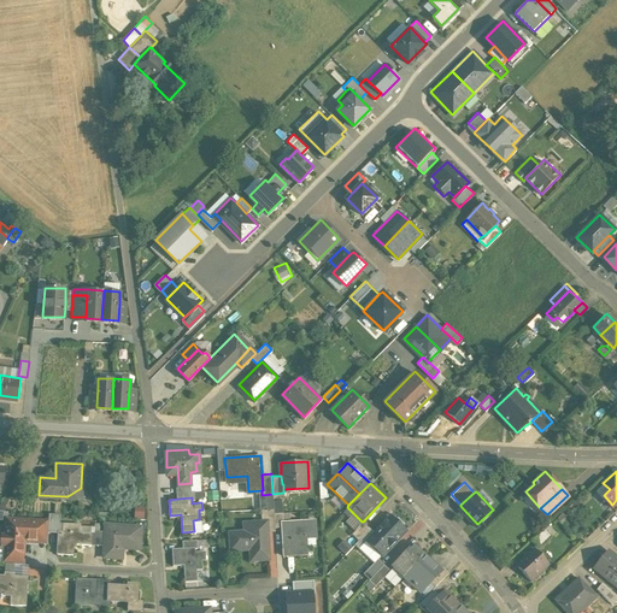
[(283,511),(274,512),(274,513),(275,526),(282,526),(282,522),(283,522),(283,511)]
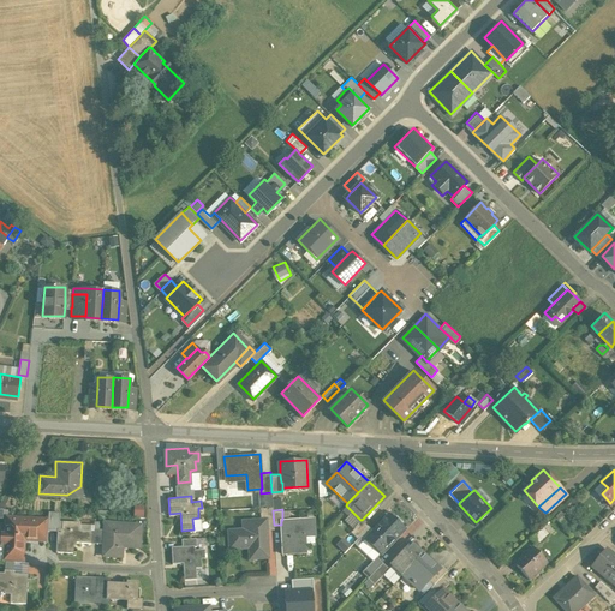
[(273,511),(261,511),(261,519),(266,517),(267,528),(274,527),(274,525),(273,511)]
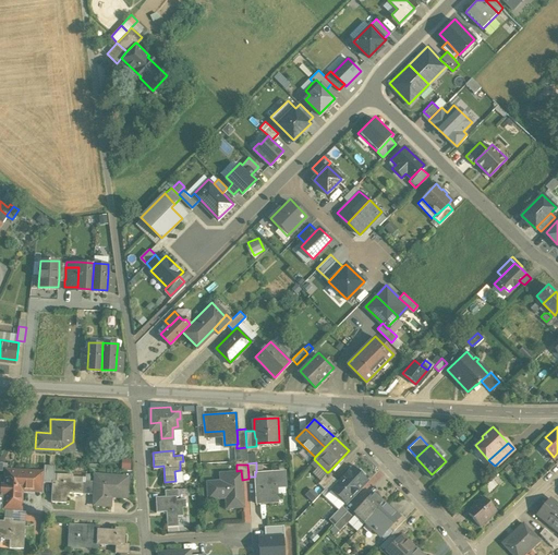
[(352,466),(331,487),(346,502),(367,480),(352,466)]
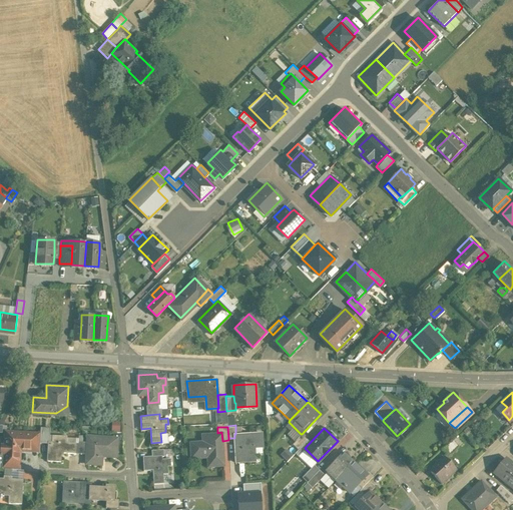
[(34,432),(6,431),(6,444),(5,452),(5,461),(19,462),(19,450),(19,449),(21,447),(22,448),(33,449),(34,432)]
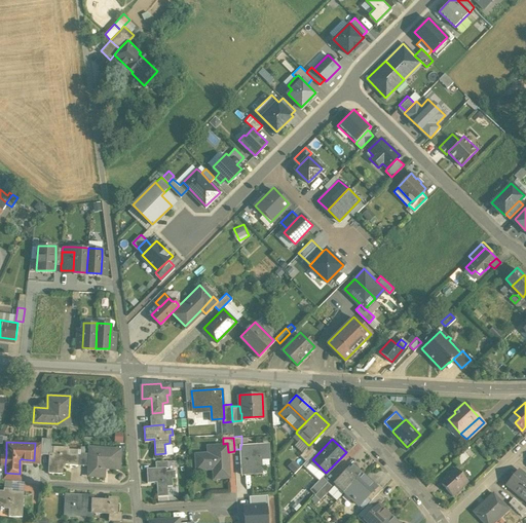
[(223,444),(208,445),(209,452),(195,453),(196,463),(214,462),(215,477),(230,476),(228,452),(227,443),(223,444)]
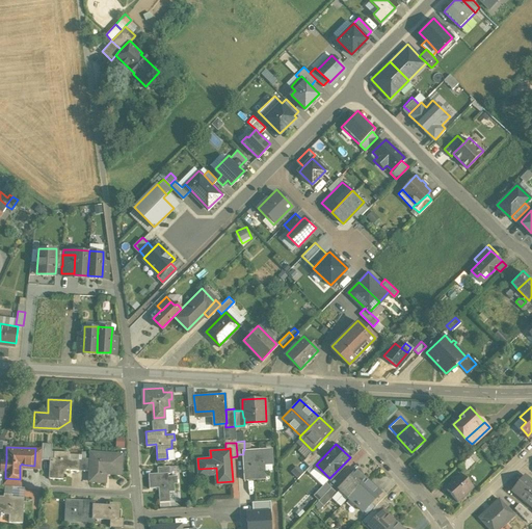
[(244,450),(243,450),(243,454),(245,478),(265,477),(264,464),(272,463),(271,448),(244,450)]
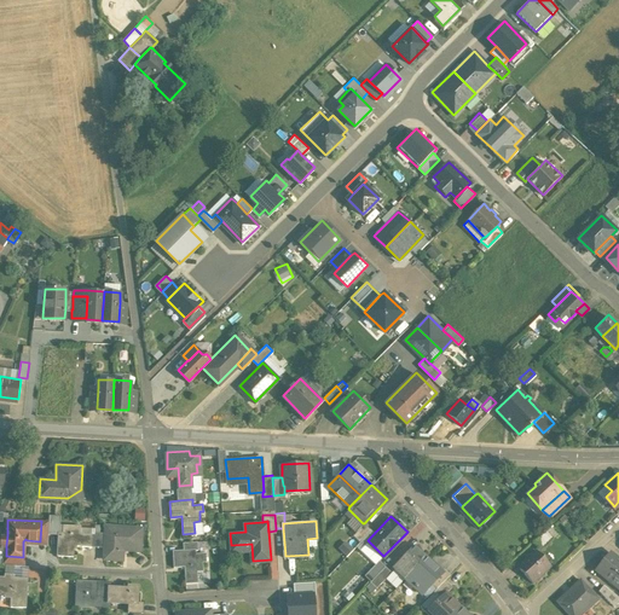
[(80,524),(63,523),(63,532),(57,531),(56,553),(74,555),(74,544),(91,545),(91,533),(80,532),(80,524)]
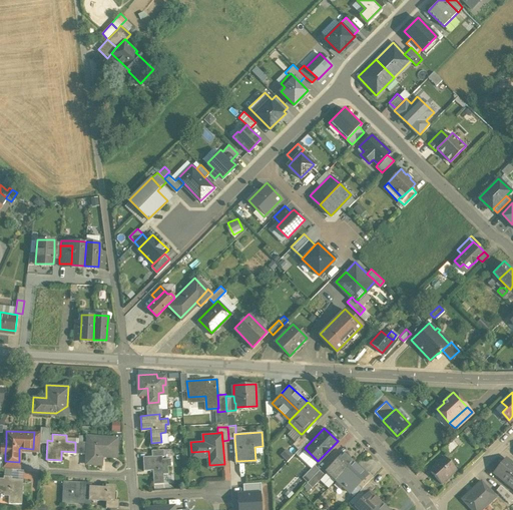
[(301,434),(292,443),(298,449),(308,439),(302,434),(301,434)]
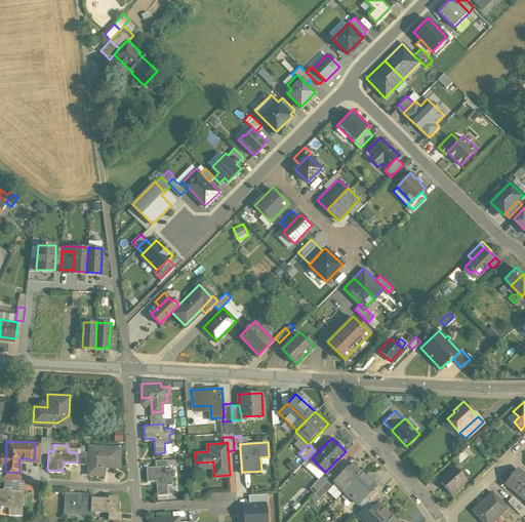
[(109,447),(94,446),(93,453),(90,452),(89,452),(89,463),(88,473),(103,473),(104,464),(118,465),(119,454),(109,454),(109,447)]
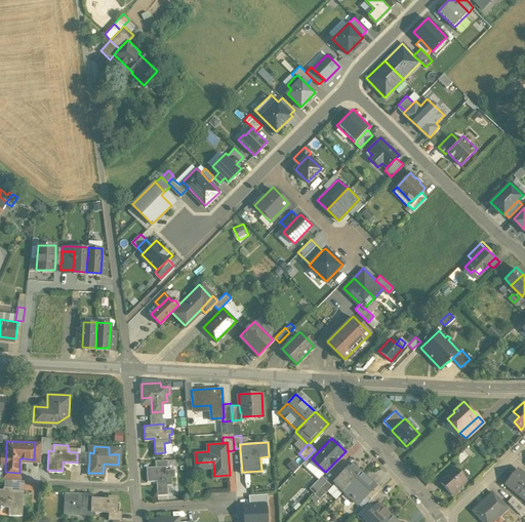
[(461,450),(451,459),(457,466),(468,455),(461,450)]
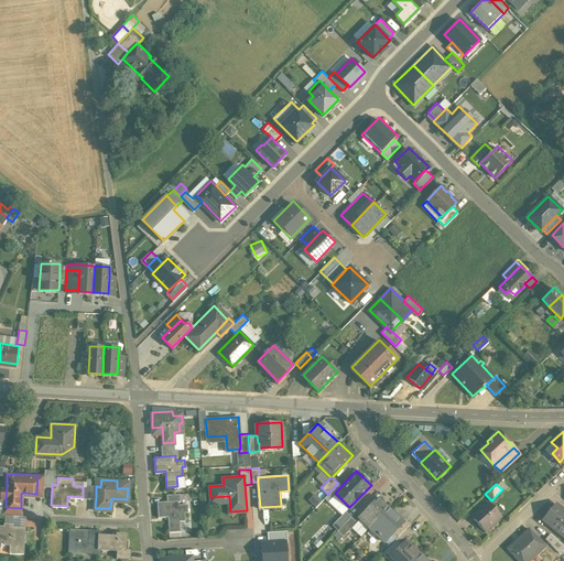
[(378,497),(359,517),(369,526),(388,506),(378,497)]
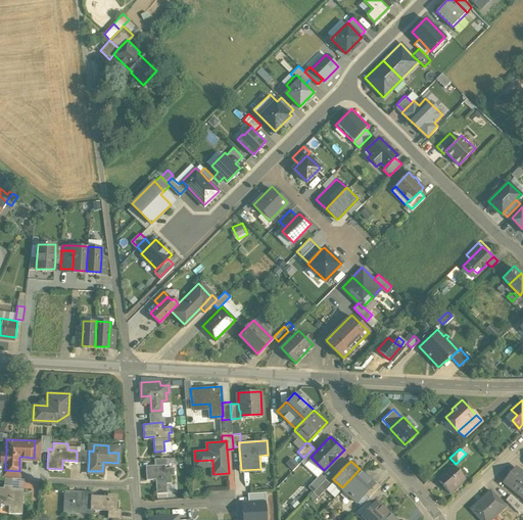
[(155,463),(146,464),(147,478),(156,477),(157,491),(168,491),(167,481),(172,481),(172,474),(175,473),(174,466),(165,467),(165,463),(155,463)]
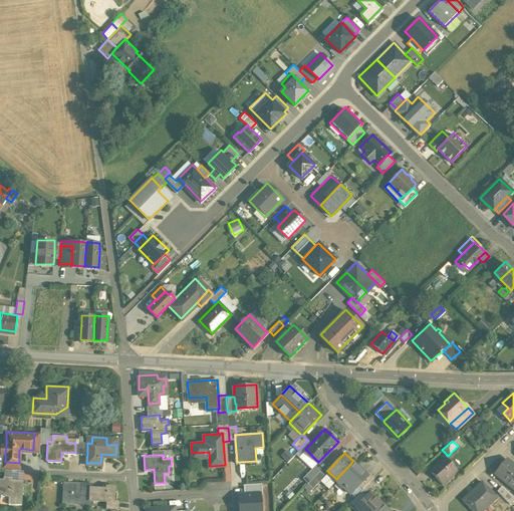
[(444,456),(429,470),(441,483),(456,470),(444,456)]
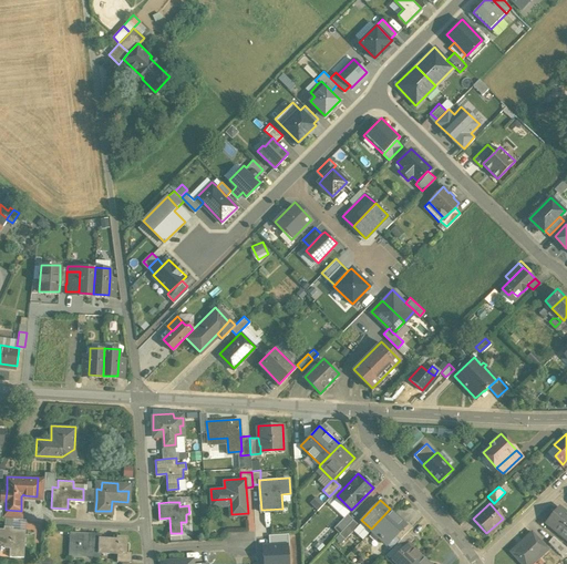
[(566,512),(559,505),(546,521),(566,537),(566,512)]
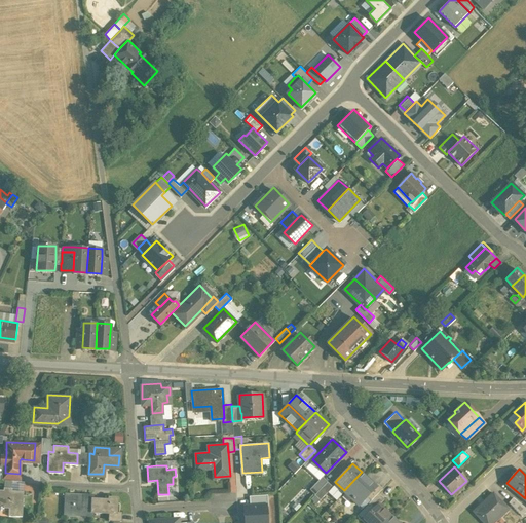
[(376,486),(362,472),(344,490),(360,505),(367,496),(376,486)]
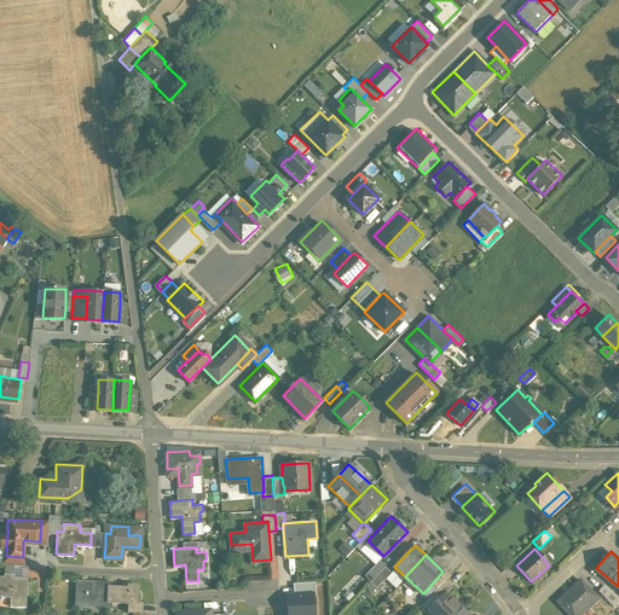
[(379,558),(364,574),(371,580),(385,564),(379,558)]
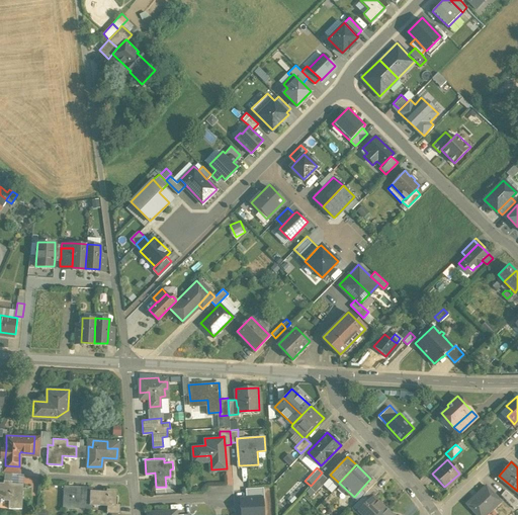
[(311,486),(310,487),(315,492),(328,478),(322,473),(311,486)]
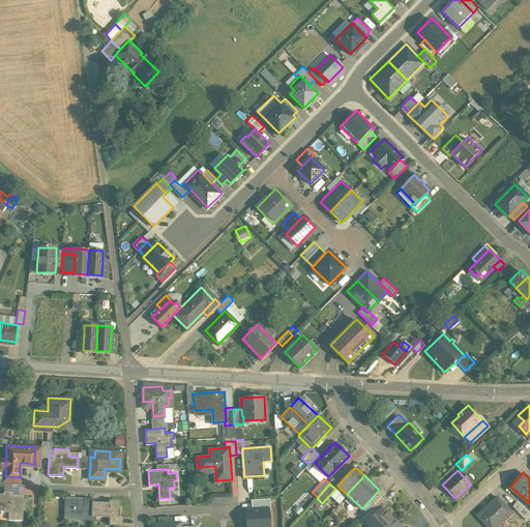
[(381,487),(379,490),(370,500),(374,503),(381,496),(385,492),(381,487)]
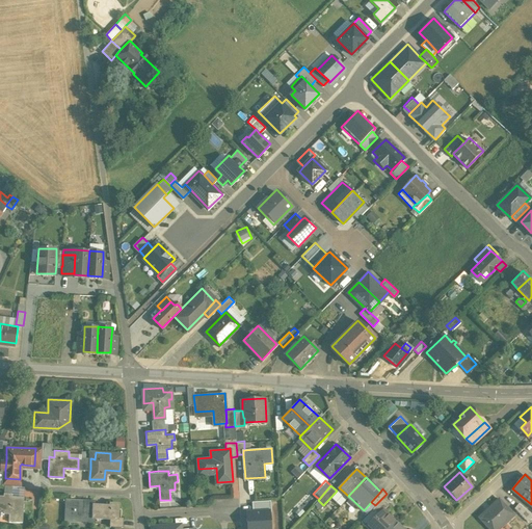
[(11,494),(4,493),(4,496),(0,495),(0,512),(0,513),(0,514),(2,514),(2,513),(9,513),(9,522),(23,522),(24,497),(11,496),(11,494)]
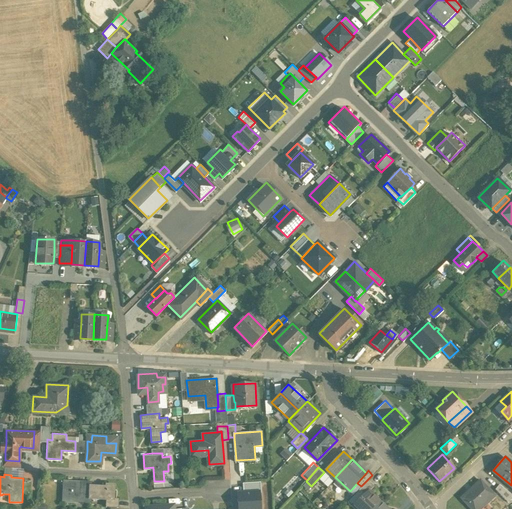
[(361,486),(359,488),(365,493),(369,489),(374,485),(368,479),(361,486)]
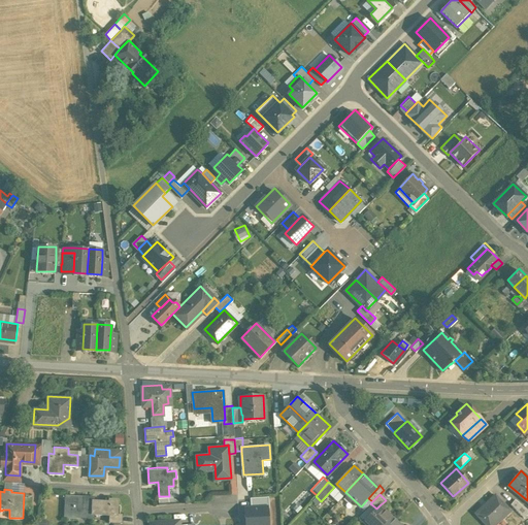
[(495,494),(476,513),(488,524),(493,524),(509,511),(495,494)]
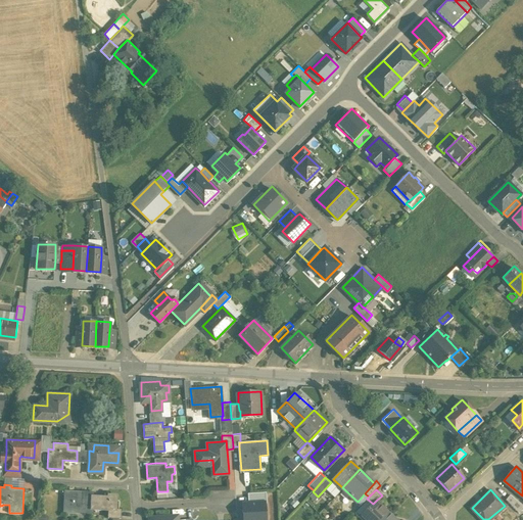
[(116,494),(108,493),(108,497),(78,494),(78,490),(65,490),(64,509),(92,510),(92,508),(108,509),(116,509),(119,509),(119,499),(116,499),(116,494)]
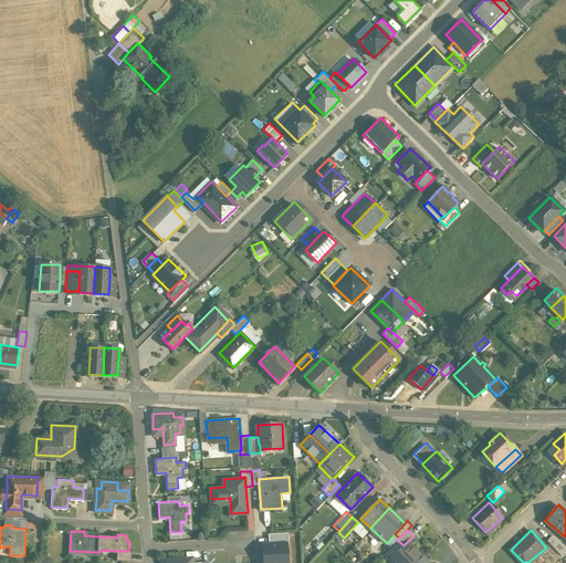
[(287,532),(268,533),(269,543),(285,542),(287,542),(287,532)]
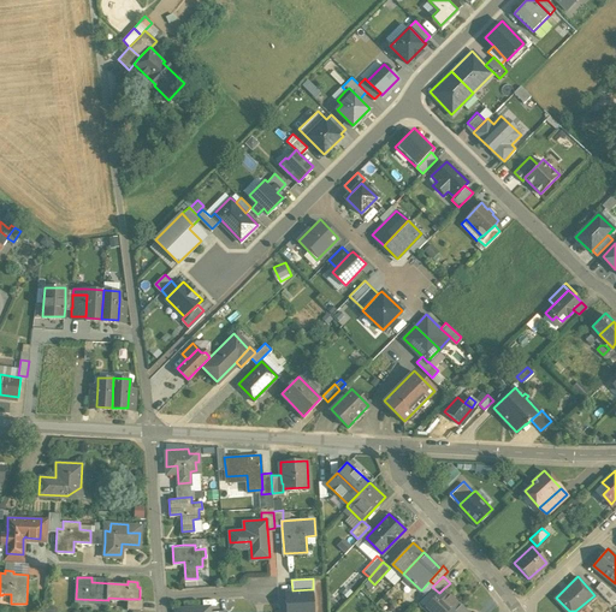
[(615,595),(615,594),(600,581),(596,587),(610,602),(615,595)]
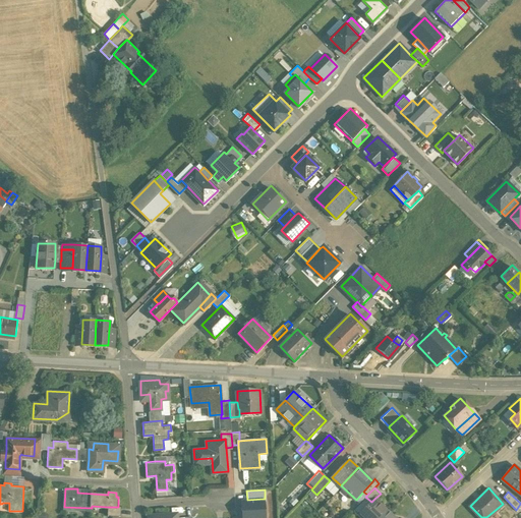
[(371,502),(360,513),(365,517),(379,517),(388,510),(375,498),(371,502)]
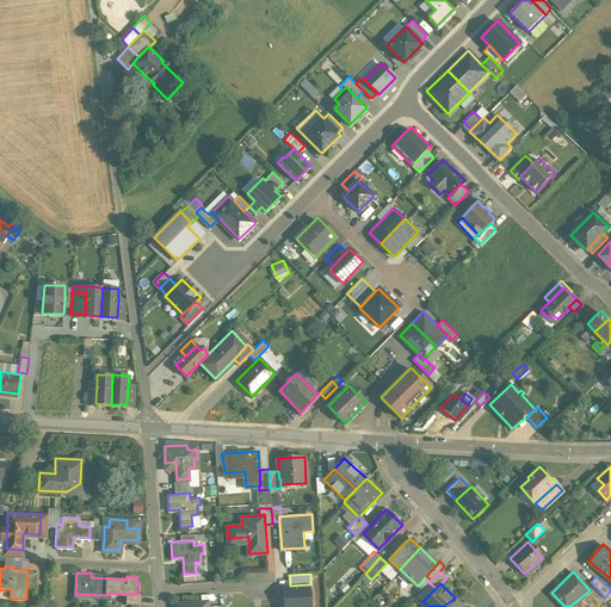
[(309,606),(308,584),(290,586),(283,587),(284,606),(309,606)]
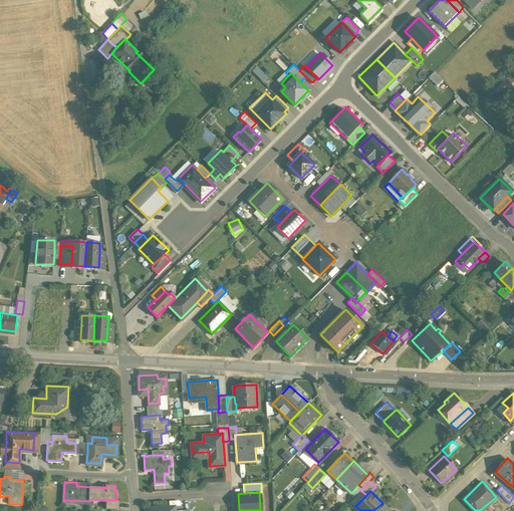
[(114,500),(106,500),(106,508),(118,509),(118,500),(116,500),(114,500)]
